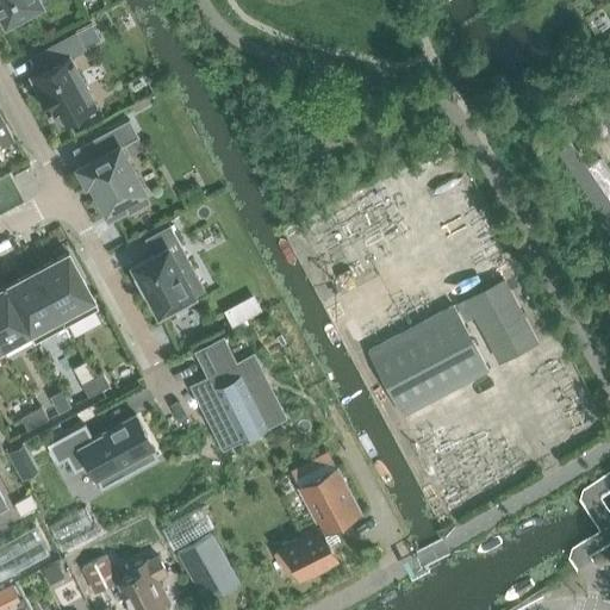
[(0,0),(0,11),(6,23),(42,2),(41,0),(0,0)]
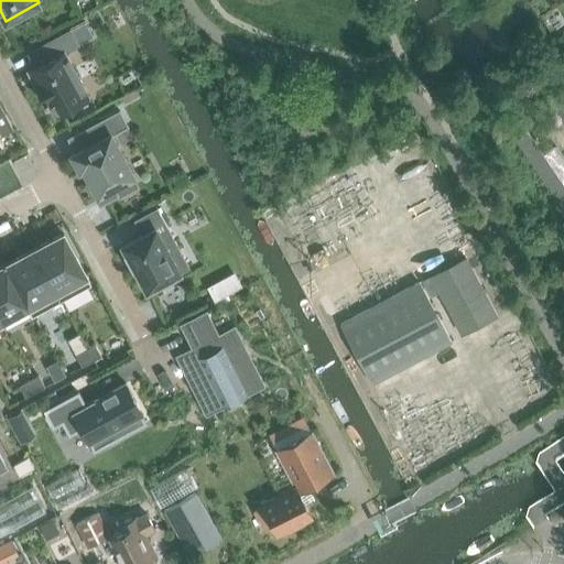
[(31,50),(39,65),(31,68),(39,82),(34,84),(45,105),(49,102),(56,116),(90,98),(65,51),(78,44),(71,29),(31,50)]
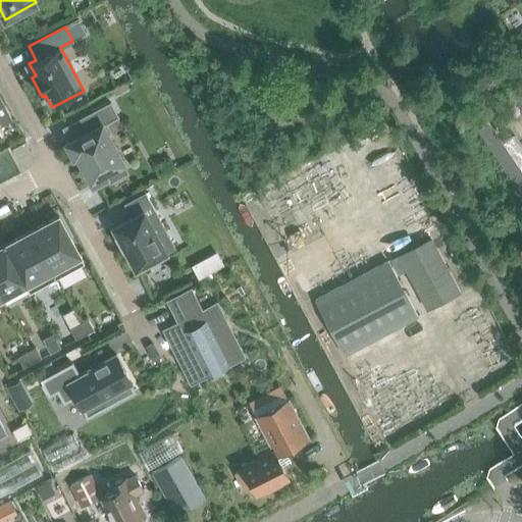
[(521,83),(507,94),(513,102),(521,95),(521,83)]
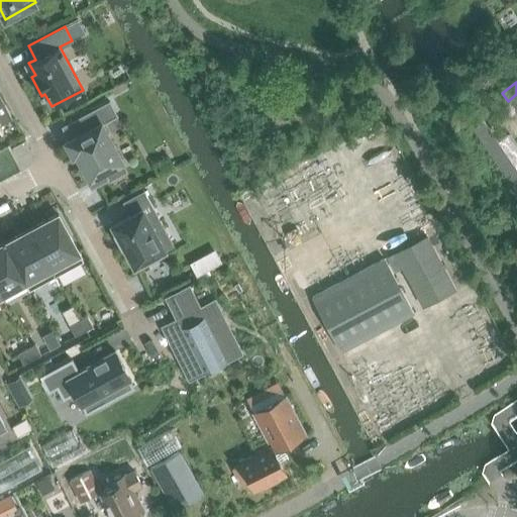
[(516,169),(483,118),(472,125),(516,191),(516,198),(505,207),(511,216),(516,211),(516,94),(508,101),(508,102),(511,100),(516,107),(516,169)]
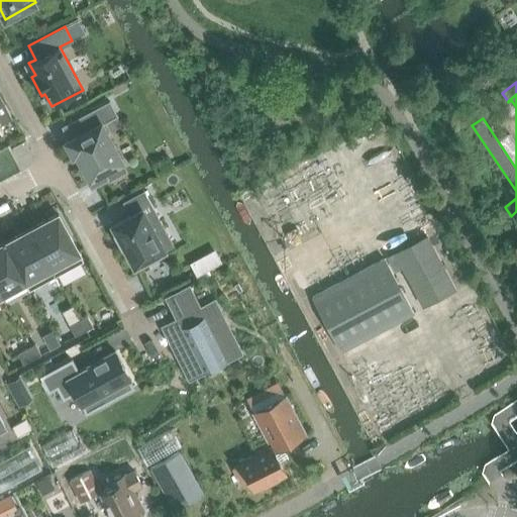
[(0,115),(9,111),(5,104),(0,106),(0,115)]
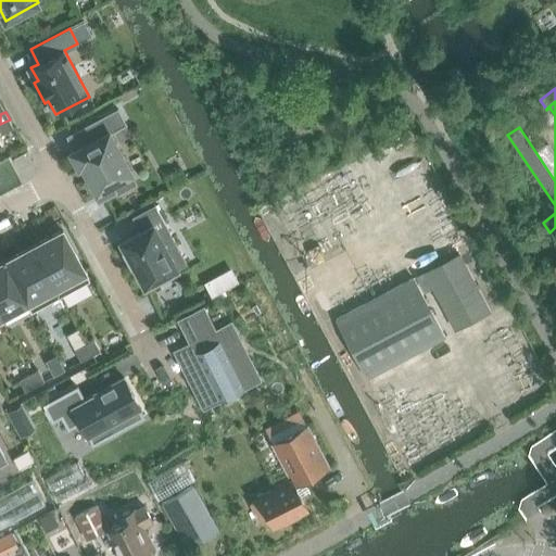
[(114,129),(106,115),(72,134),(79,147),(71,151),(79,167),(83,165),(99,196),(114,188),(113,185),(133,174),(111,130),(114,129)]
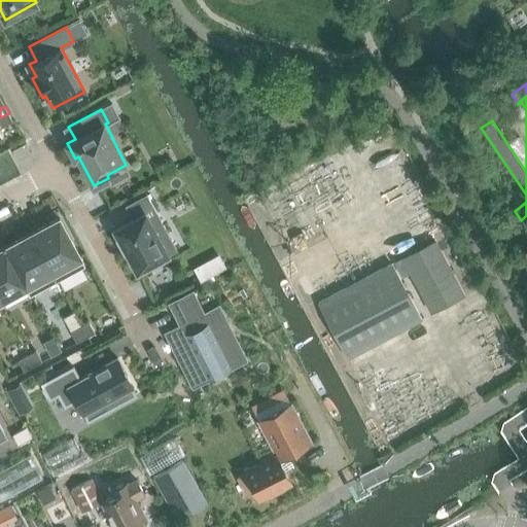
[(12,120),(9,113),(0,117),(0,123),(2,127),(12,120)]
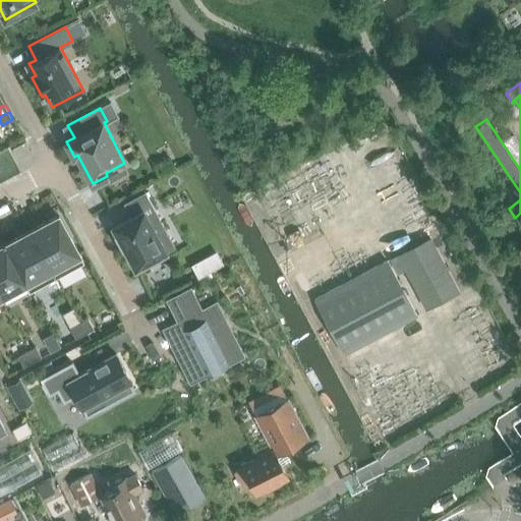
[(31,151),(25,140),(13,148),(18,158),(31,151)]
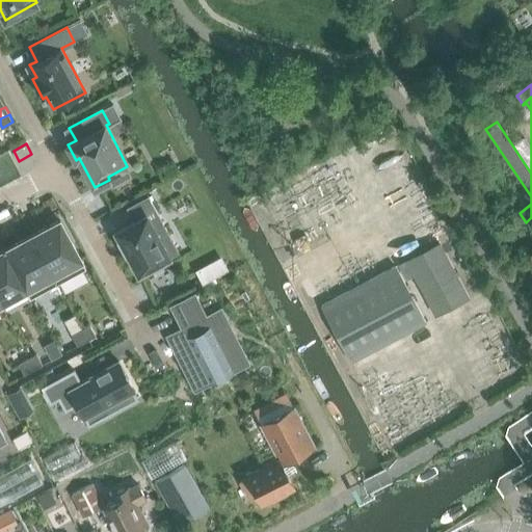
[(171,240),(147,193),(120,208),(129,224),(105,237),(134,292),(174,271),(160,245),(171,240)]
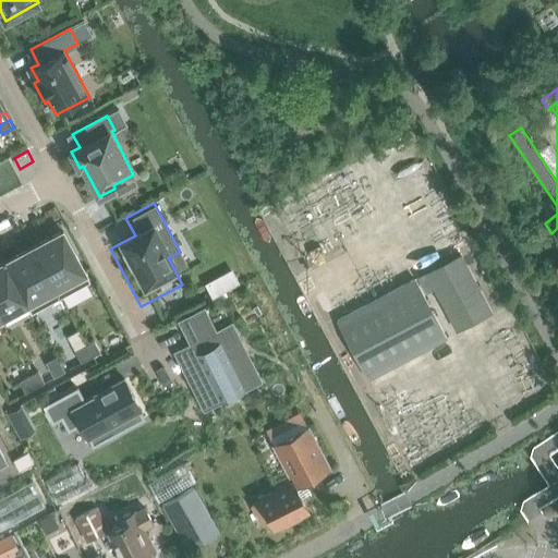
[(55,207),(44,213),(49,222),(59,217),(55,207)]
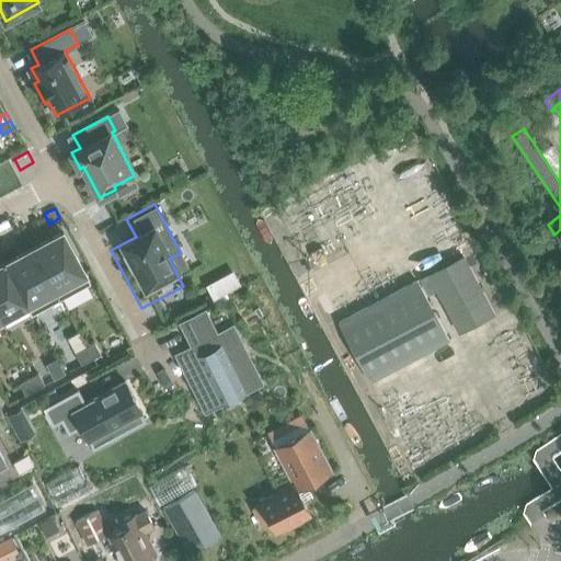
[(64,229),(6,260),(7,262),(16,258),(15,256),(20,254),(20,255),(34,248),(48,240),(47,239),(52,237),(52,238),(63,232),(86,274),(88,273),(65,231),(64,229)]
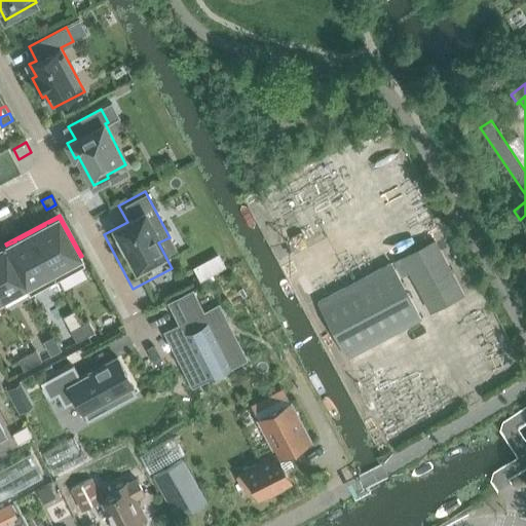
[(80,257),(59,218),(48,223),(48,222),(44,224),(45,225),(32,232),(53,271),(58,279),(85,265),(80,257)]
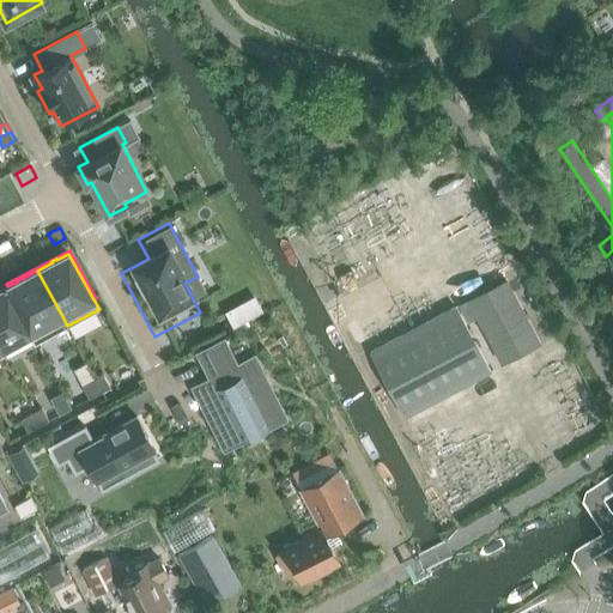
[(62,316),(37,271),(22,279),(22,278),(17,280),(18,281),(7,286),(6,284),(5,285),(6,287),(31,333),(36,343),(67,326),(62,316)]
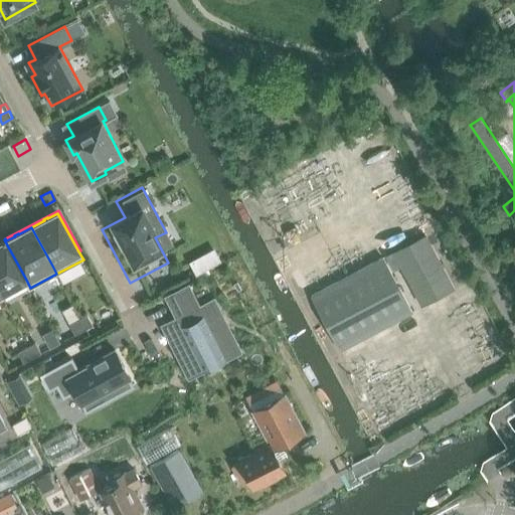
[(424,234),(386,255),(393,270),(400,266),(422,305),(454,288),(424,234)]
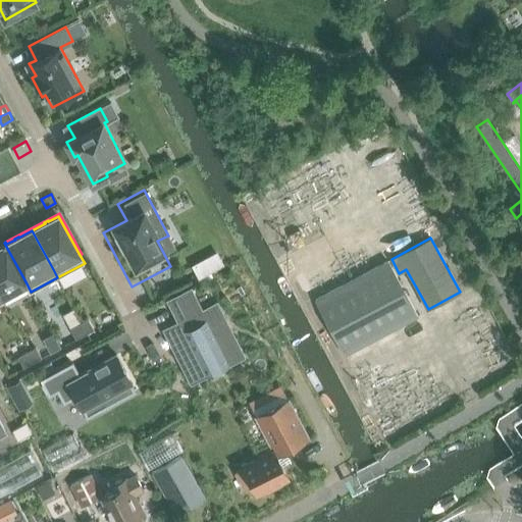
[(5,245),(4,243),(3,243),(4,245),(0,247),(0,297),(0,298),(25,283),(30,293),(31,292),(27,283),(5,245)]
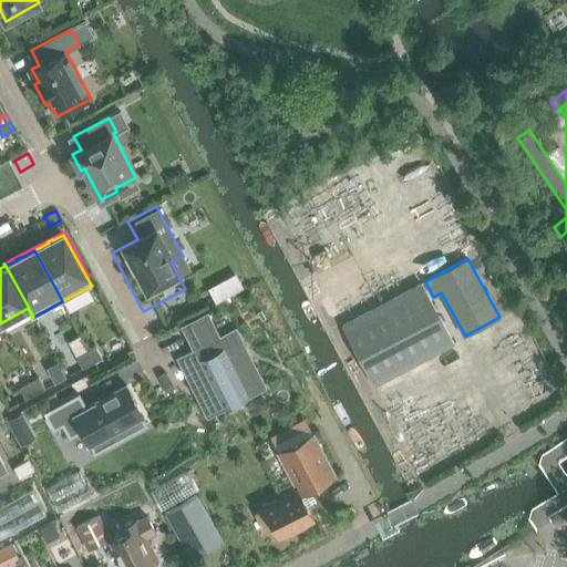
[(422,284),(342,326),(374,384),(453,342),(422,284)]
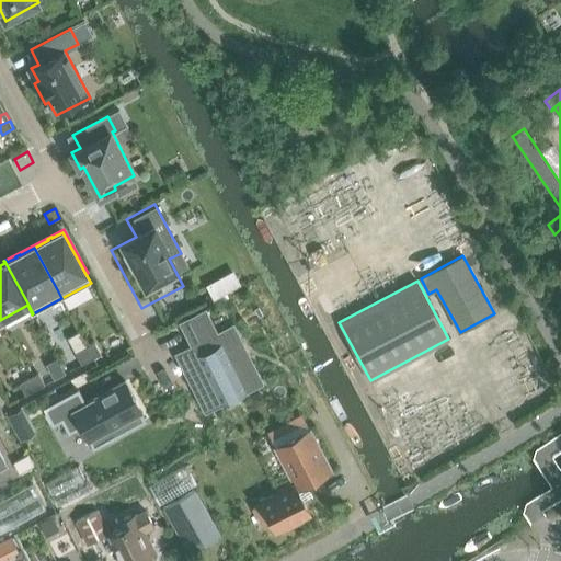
[(215,317),(190,329),(206,364),(232,352),(215,317)]
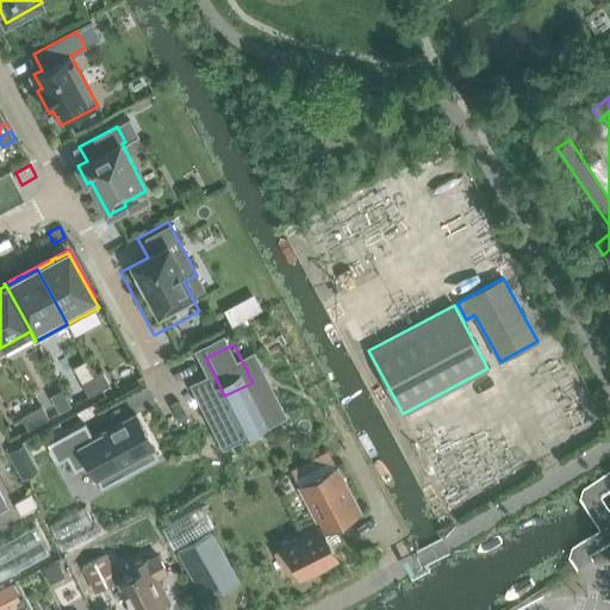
[(132,362),(111,374),(117,385),(138,373),(132,362)]
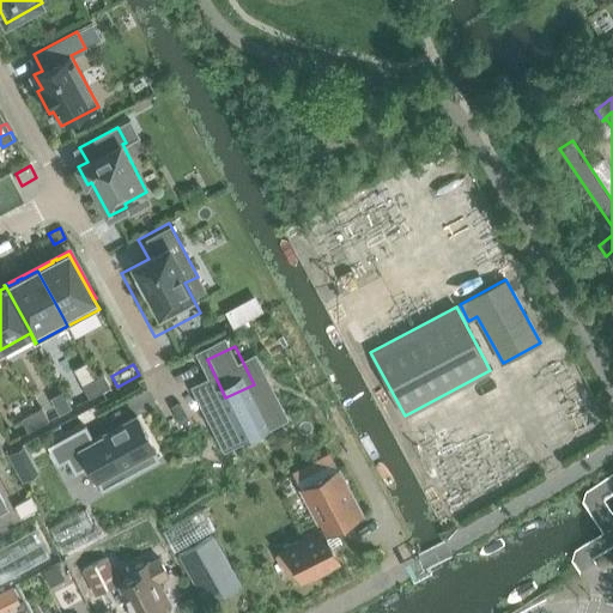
[(103,374),(93,380),(99,392),(110,387),(103,374)]
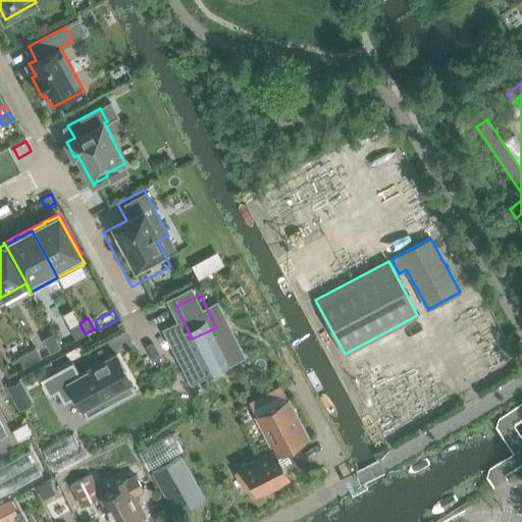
[(210,373),(214,382),(238,370),(233,362),(249,354),(231,319),(216,327),(192,338),(176,347),(194,381),(210,373)]
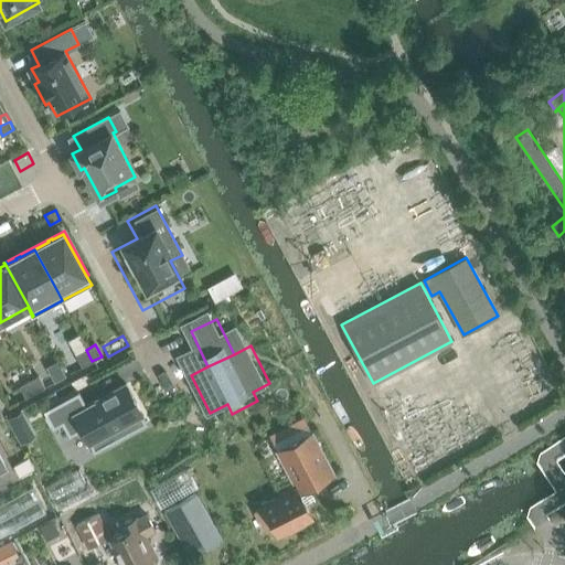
[(86,350),(76,355),(83,366),(92,361),(86,350)]
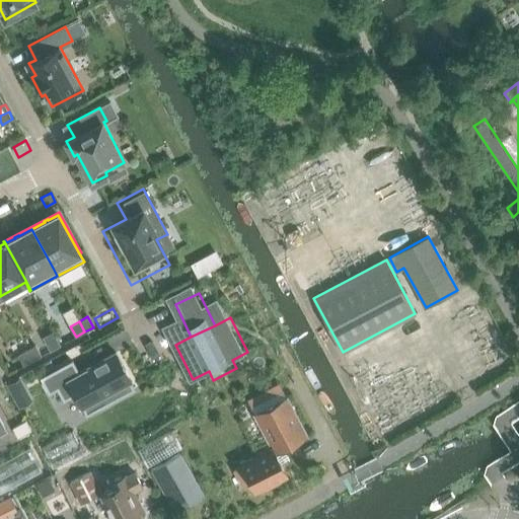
[(53,330),(43,337),(50,349),(60,343),(53,330)]
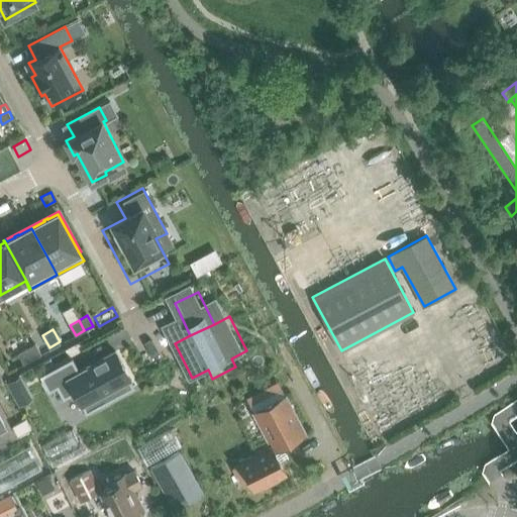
[(35,343),(26,348),(32,358),(41,353),(35,343)]
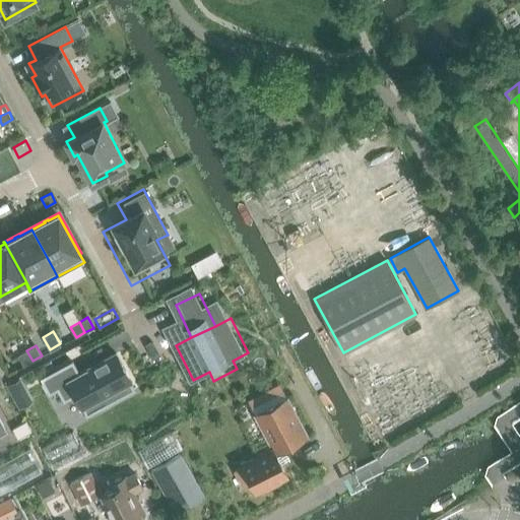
[(26,350),(17,354),(23,366),(33,361),(26,350)]
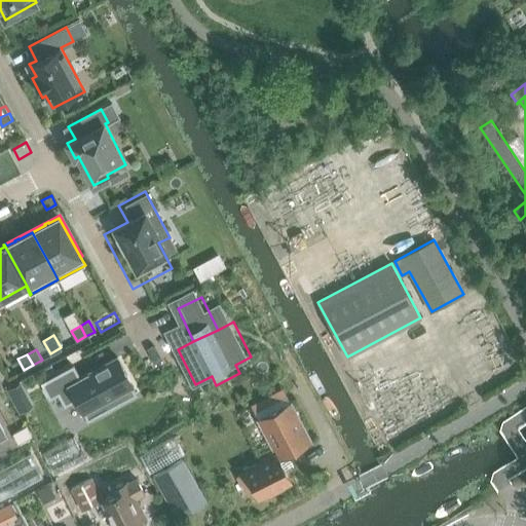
[(135,384),(118,354),(100,365),(100,366),(80,377),(73,364),(40,381),(49,397),(58,392),(65,405),(75,399),(83,413),(104,402),(108,409),(138,392),(134,385),(135,384)]
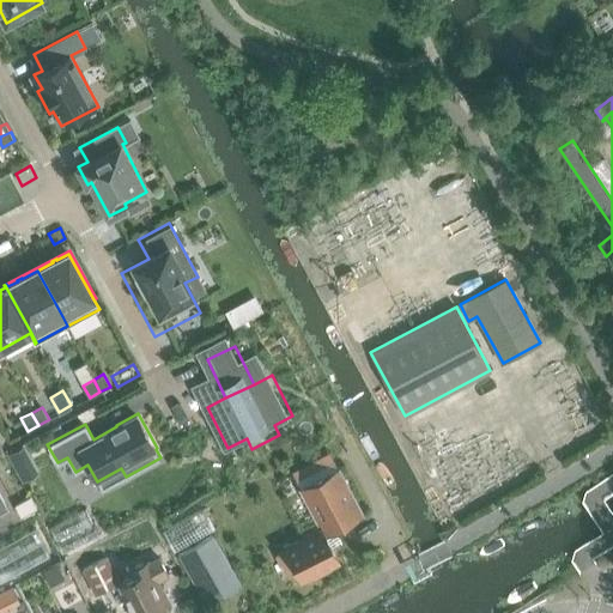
[(24,444),(7,454),(20,479),(38,471),(24,444)]
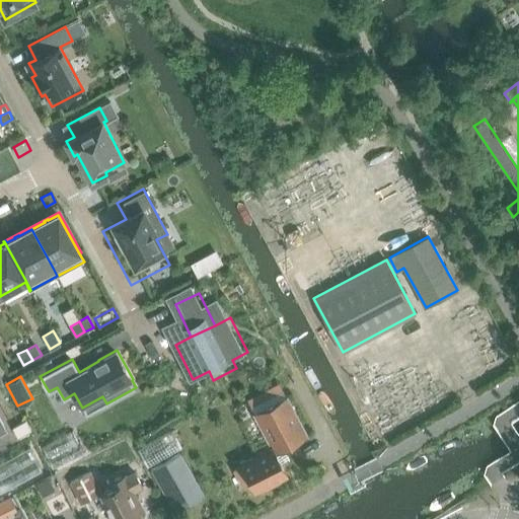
[(234,469),(242,486),(250,482),(255,491),(287,474),(282,464),(290,460),(284,448),(308,436),(293,406),(298,403),(293,393),(287,396),(255,413),(273,447),(242,463),(242,465),(234,469)]
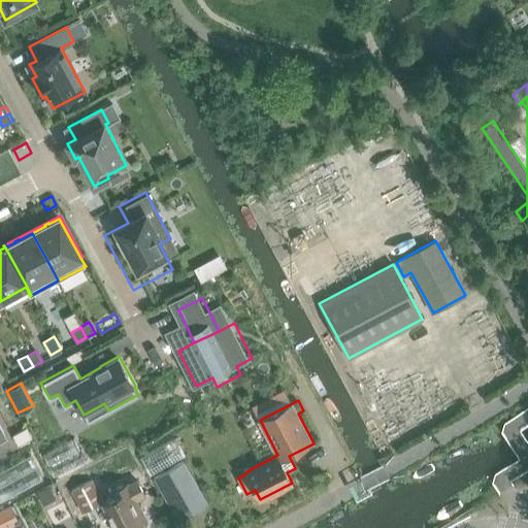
[(0,437),(12,430),(0,407),(0,437)]
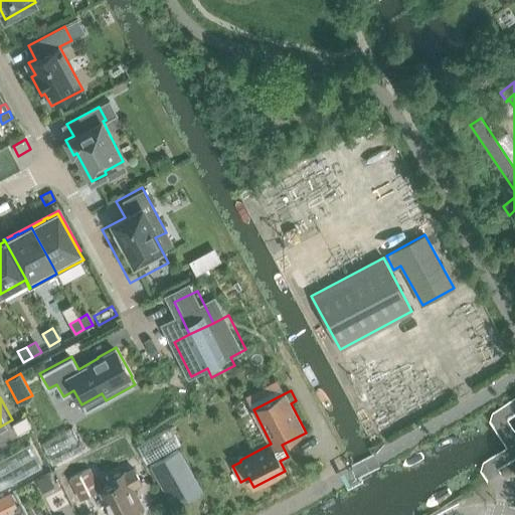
[(31,426),(26,416),(12,423),(17,434),(31,426)]
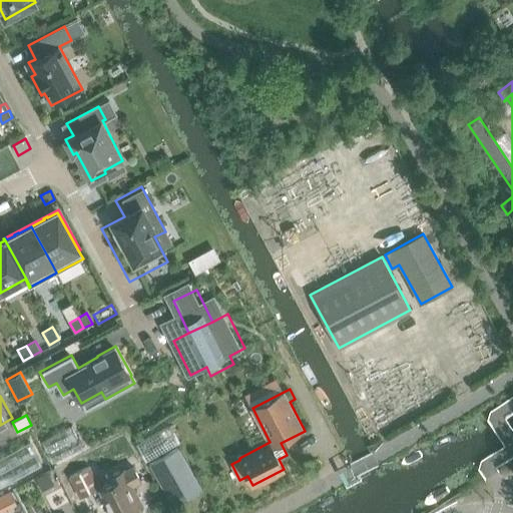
[(170,424),(136,443),(146,460),(179,442),(170,424)]
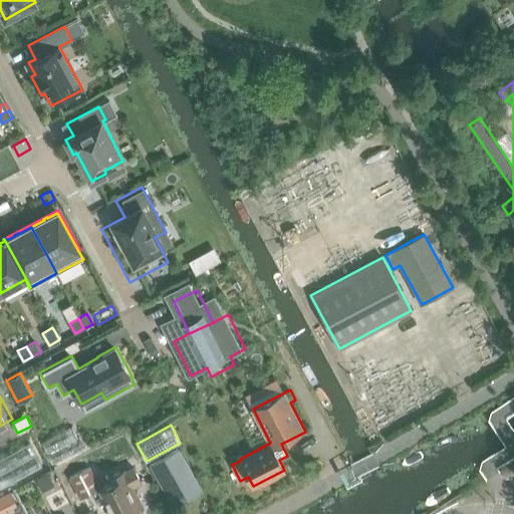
[(72,427),(40,442),(51,464),(82,448),(72,427)]
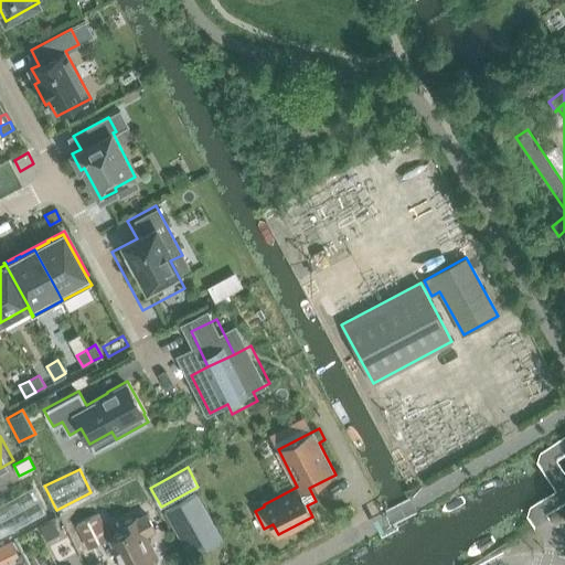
[(0,537),(49,512),(35,486),(0,504),(0,537)]
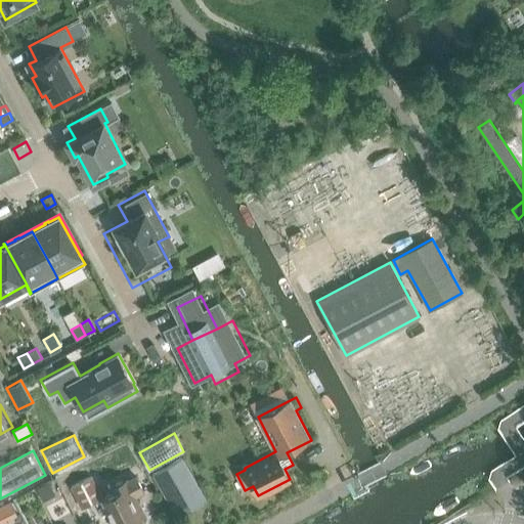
[(178,517),(207,500),(181,455),(153,472),(178,517)]
